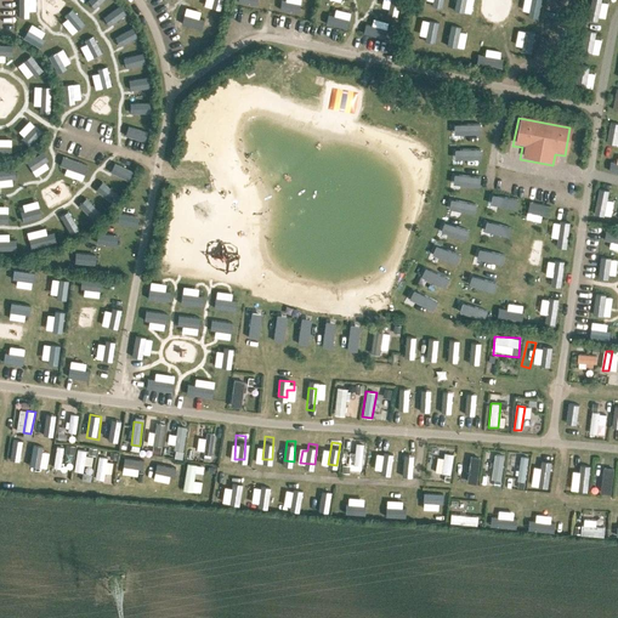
[(17,470),(20,446),(12,444),(9,470),(17,470)]
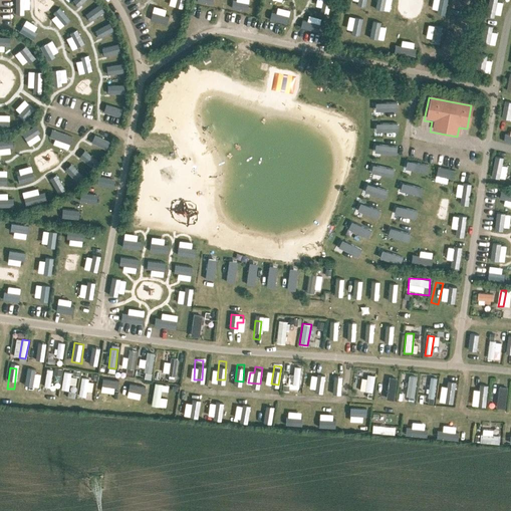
[(288,373),(288,386),(299,386),(299,367),(293,367),(293,373),(288,373)]
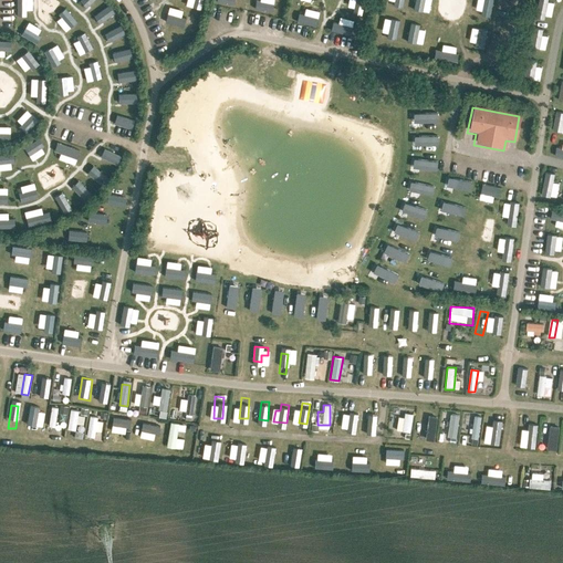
[(52,407),(48,426),(54,427),(59,408),(52,407)]
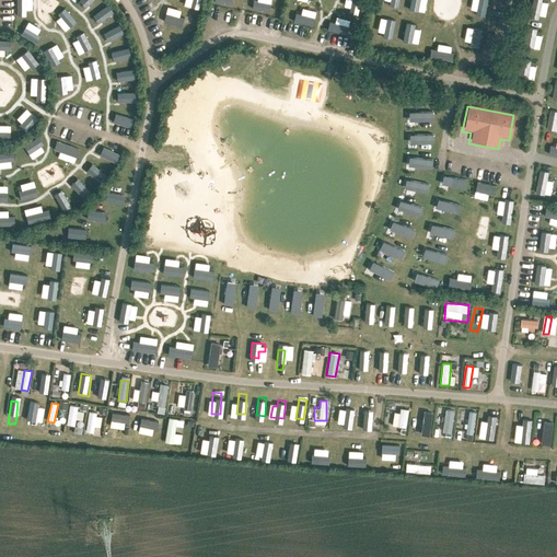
[(406,428),(407,408),(394,408),(394,427),(406,428)]
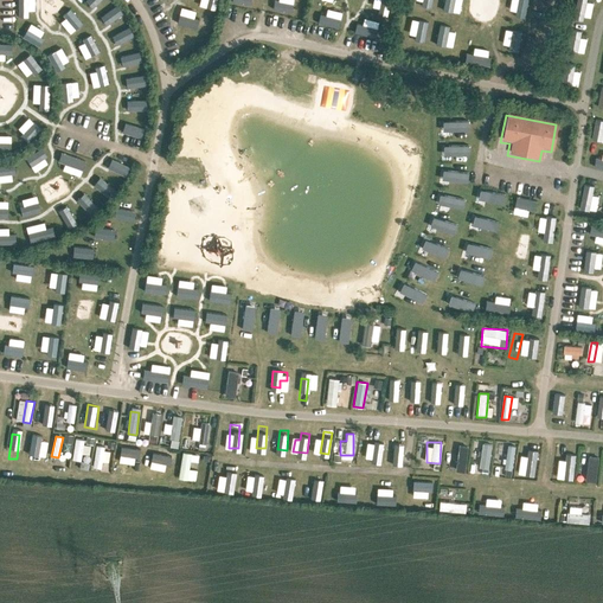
[(491,456),(489,443),(479,444),(480,457),(491,456)]
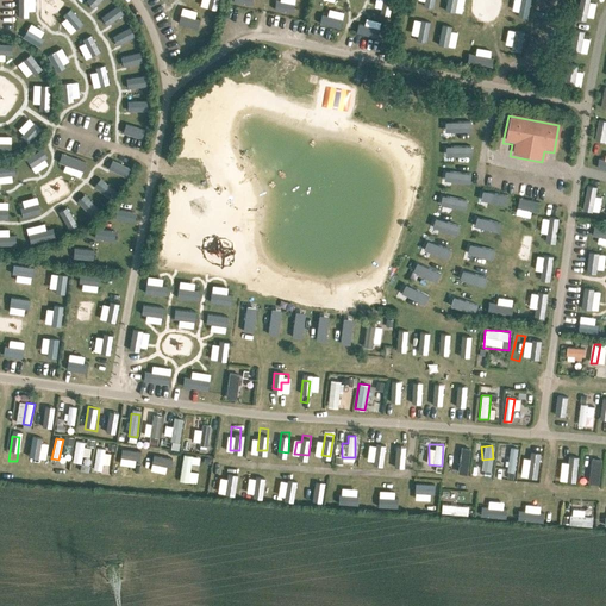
[(97,448),(93,470),(101,472),(105,449),(97,448)]
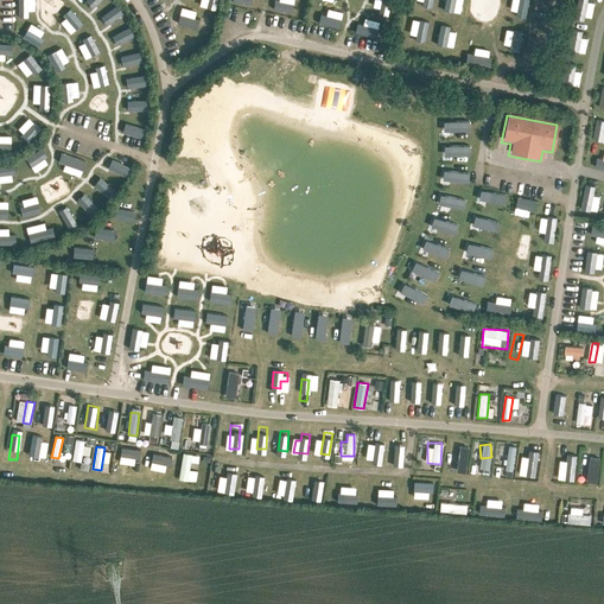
[(122,470),(125,451),(118,450),(114,469),(122,470)]
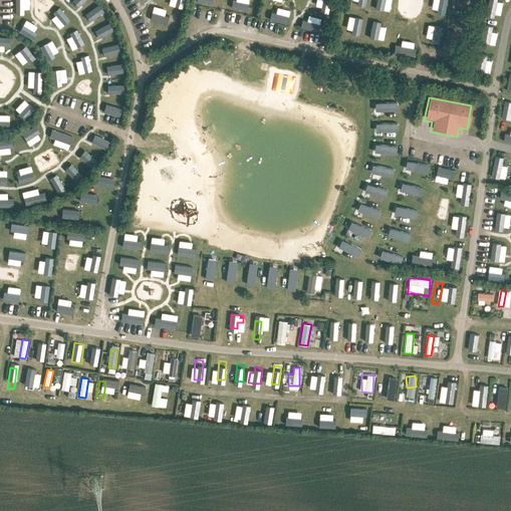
[(487,404),(489,385),(481,384),(479,403),(487,404)]
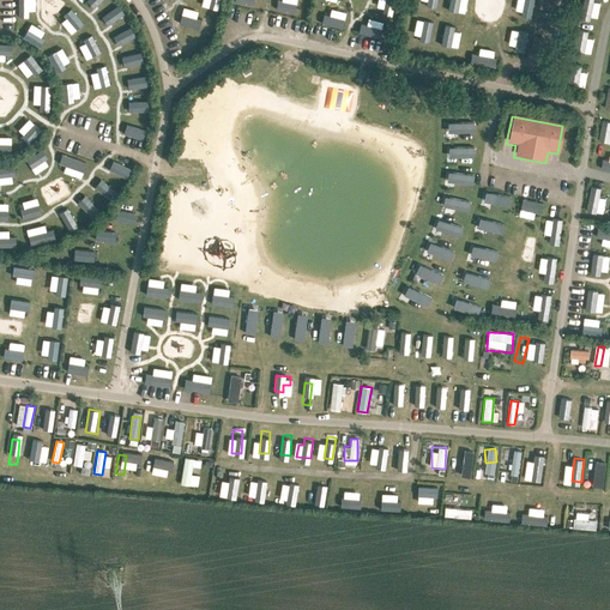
[(601,458),(596,479),(603,481),(609,460),(601,458)]
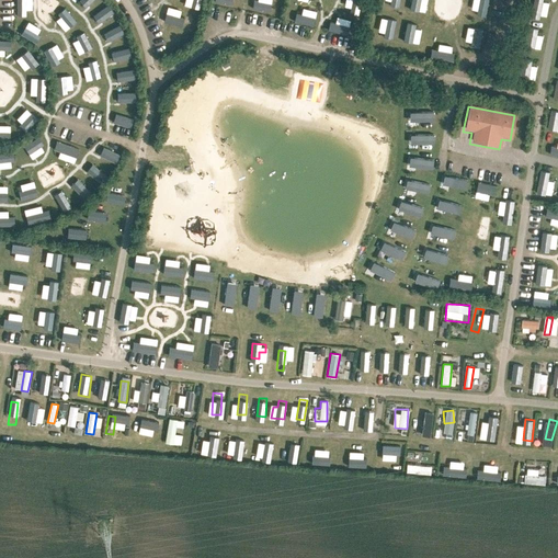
[(155,439),(155,425),(147,425),(146,439),(155,439)]
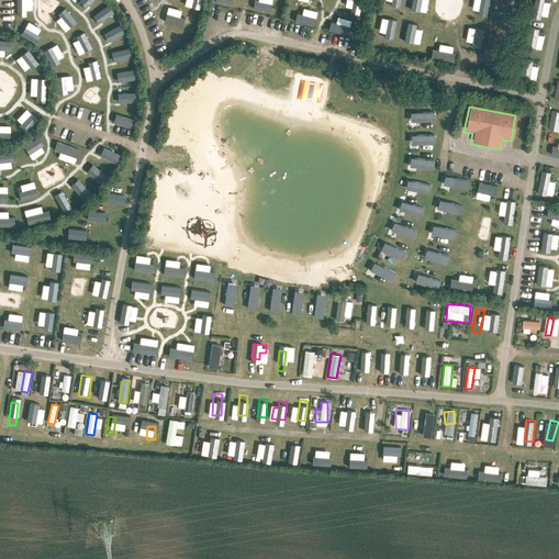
[(174,445),(176,427),(168,426),(166,444),(174,445)]
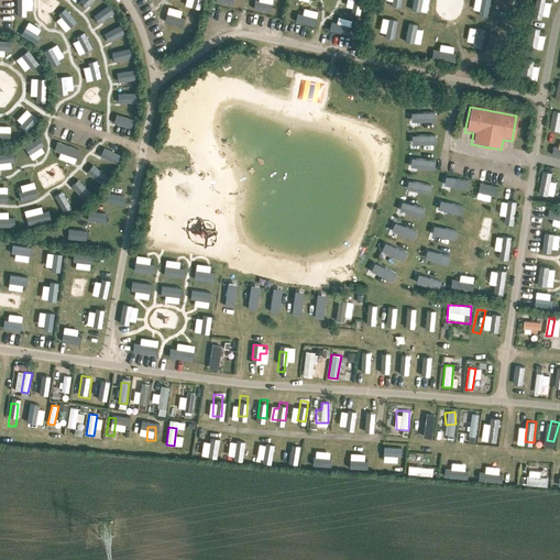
[(242,460),(245,440),(238,439),(235,459),(242,460)]
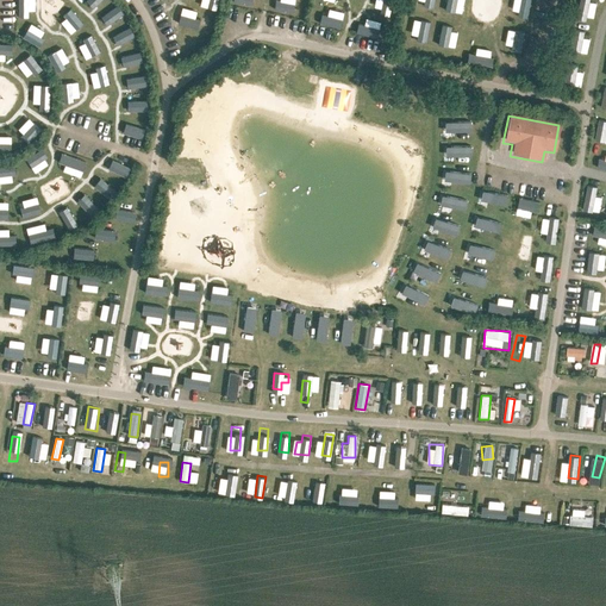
[(294,500),(295,479),(287,478),(286,499),(294,500)]
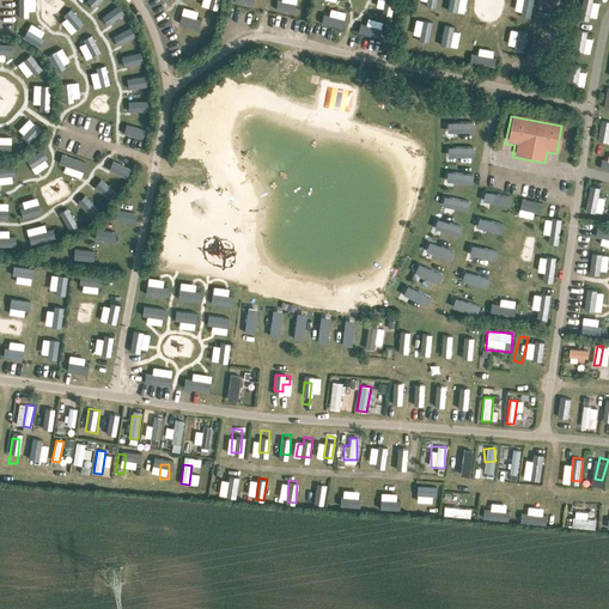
[(322,505),(324,486),(311,485),(310,497),(315,497),(314,504),(322,505)]
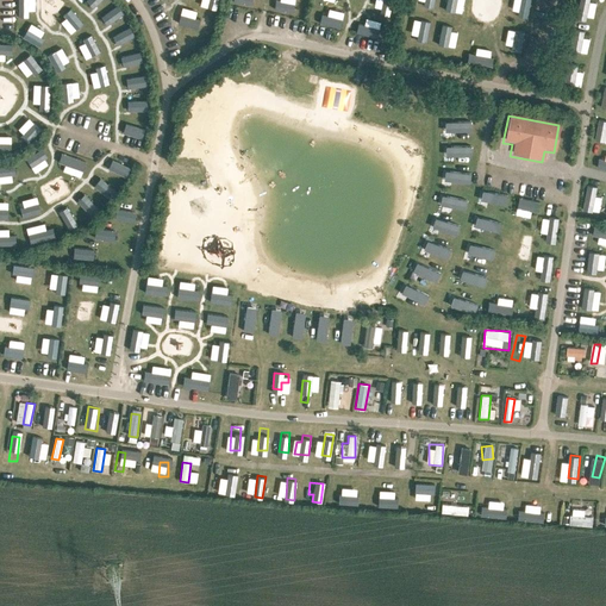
[(372,508),(397,508),(397,488),(372,488),(372,508)]
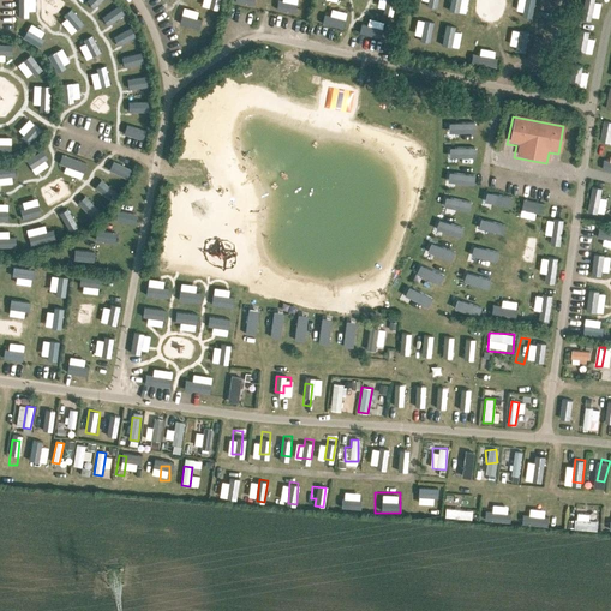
[(435,515),(435,502),(417,502),(417,515),(435,515)]
